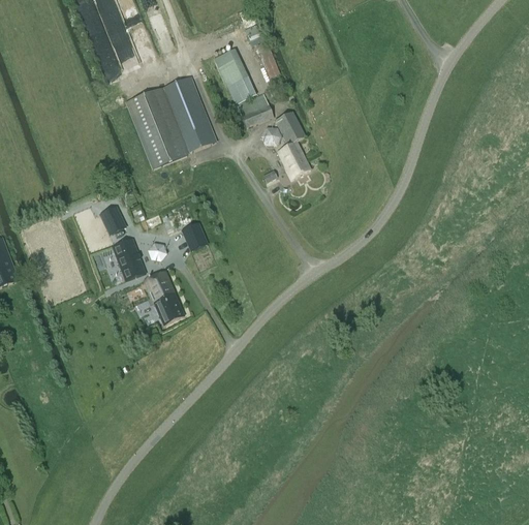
[(259,23),(244,28),(250,43),(255,42),(269,78),(279,73),(259,23)]
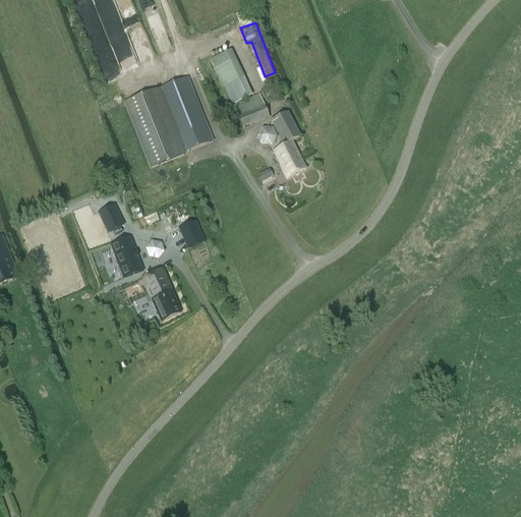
[(213,138),(187,74),(159,87),(183,150),(213,138)]
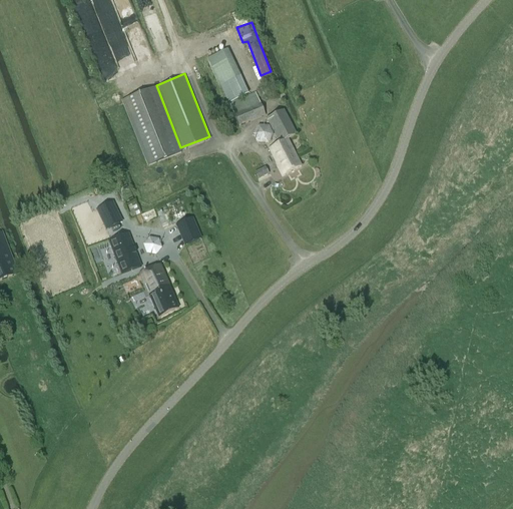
[(248,91),(240,73),(220,83),(228,100),(248,91)]
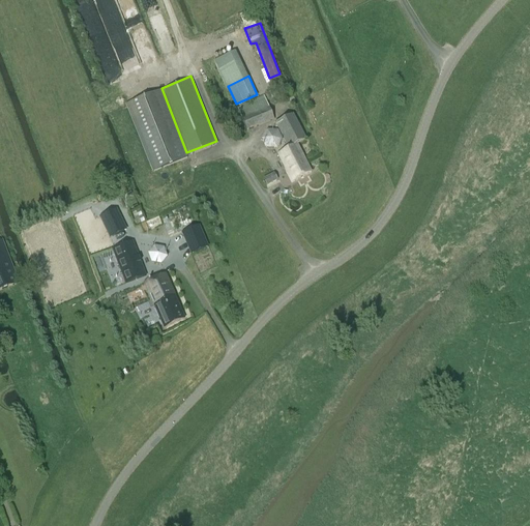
[(153,168),(186,154),(160,88),(127,101),(153,168)]
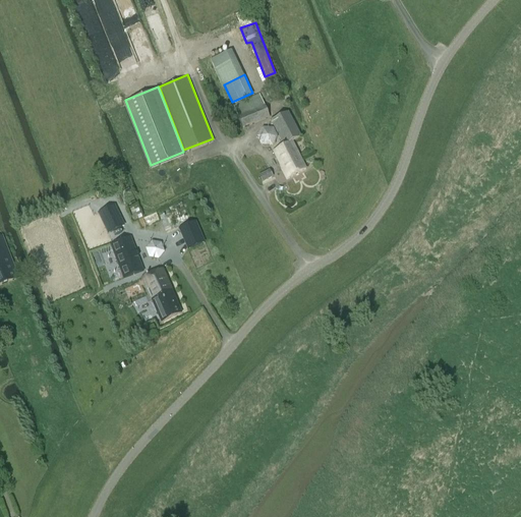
[(259,91),(244,98),(232,103),(242,125),(269,114),(259,91)]
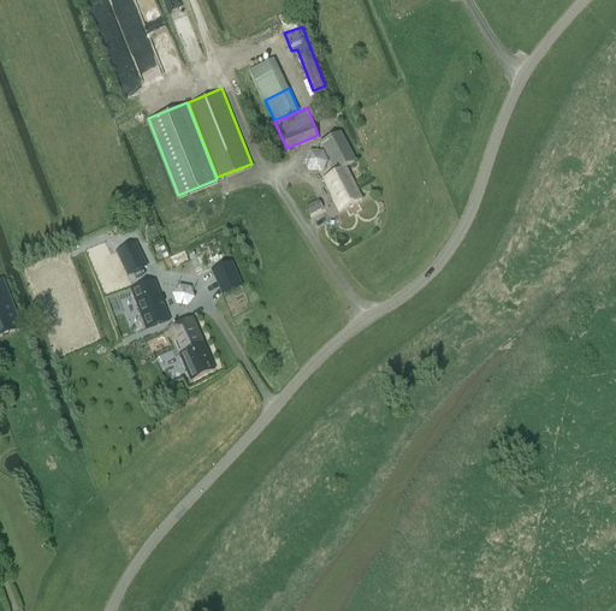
[(324,176),(333,195),(355,184),(345,165),(356,159),(341,130),(321,140),(336,170),(324,176)]
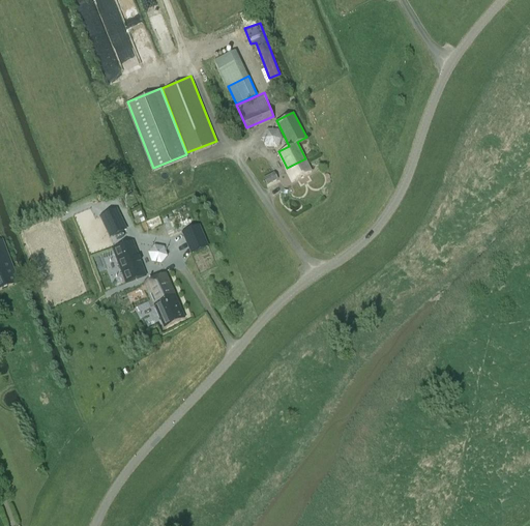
[(292,179),(312,169),(305,158),(287,168),(292,179)]
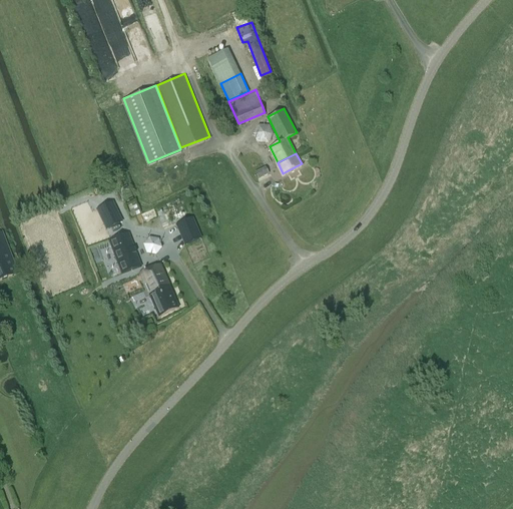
[(257,175),(266,170),(263,166),(254,170),(257,175)]
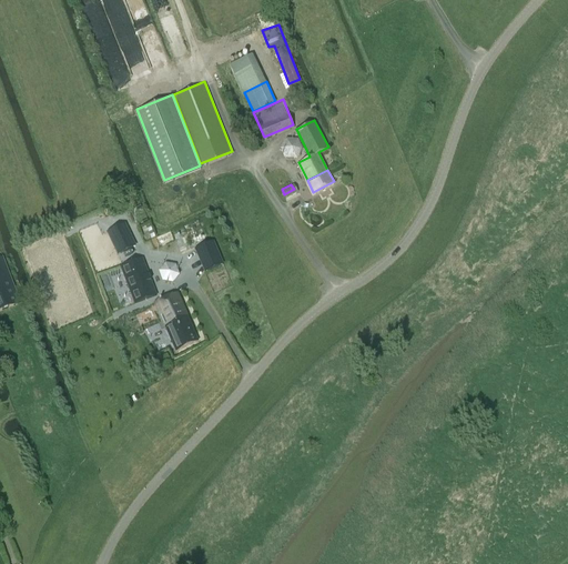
[(110,228),(107,229),(118,251),(120,250),(130,245),(131,244),(132,244),(135,243),(134,241),(133,238),(124,221),(122,222),(110,228)]
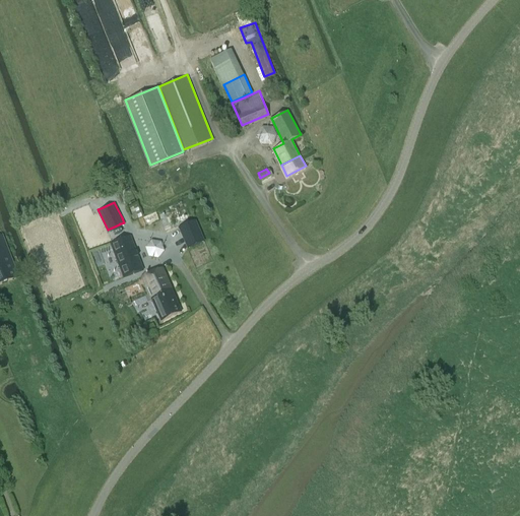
[(181,223),(179,226),(187,246),(190,245),(201,240),(204,239),(195,218),(193,219),(181,223)]
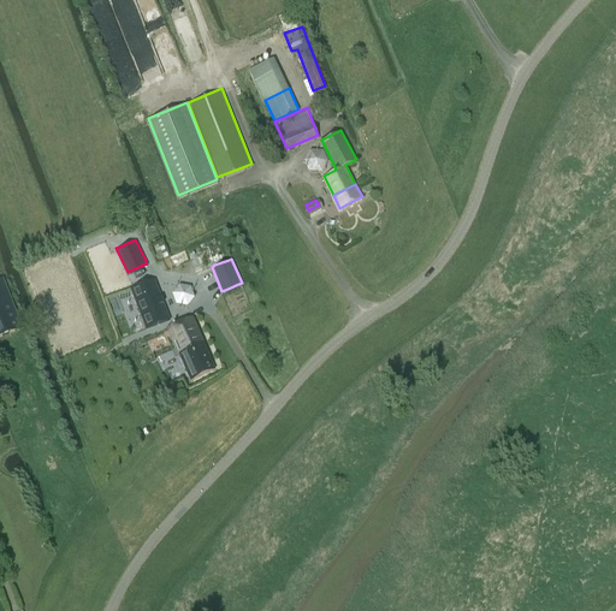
[(0,333),(22,326),(3,276),(0,276),(0,333)]
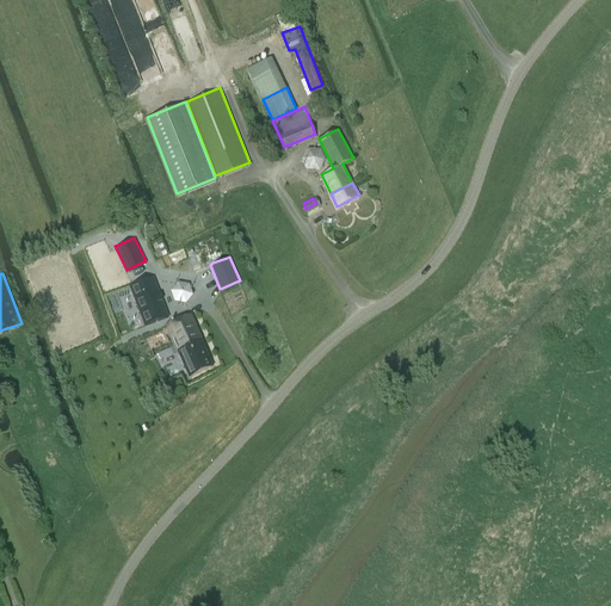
[(134,282),(130,283),(144,323),(168,314),(153,274),(134,282)]
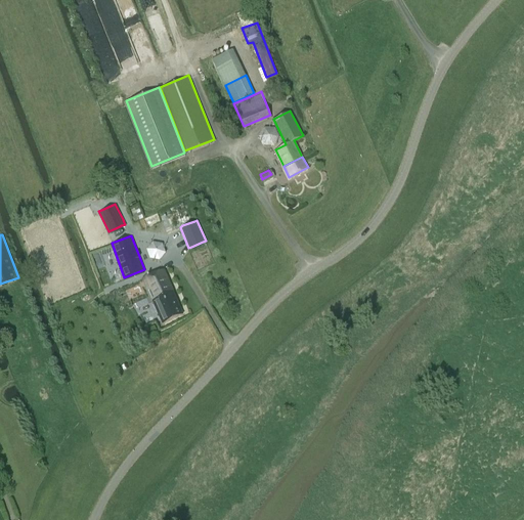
[(161,243),(153,241),(146,248),(149,256),(159,258),(164,251),(161,243)]
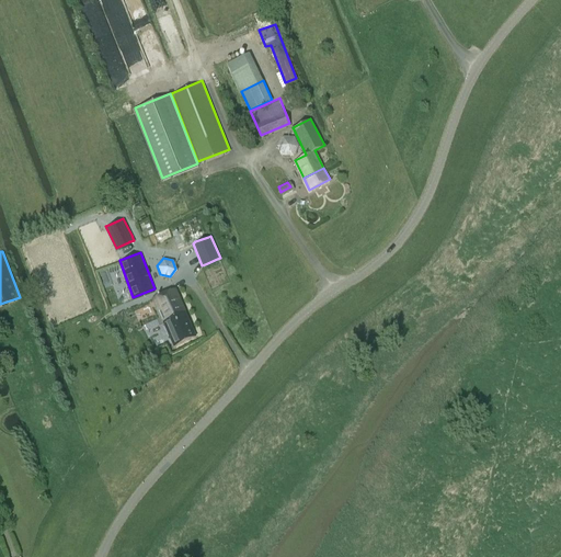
[(173,344),(195,334),(174,287),(152,296),(173,344)]
